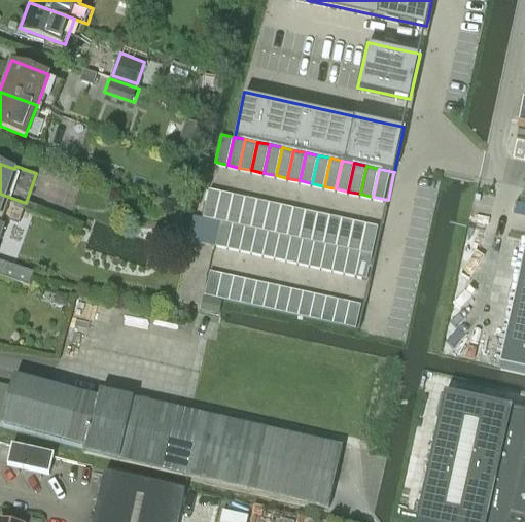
[(209,186),(203,215),(215,217),(221,189),(209,186)]
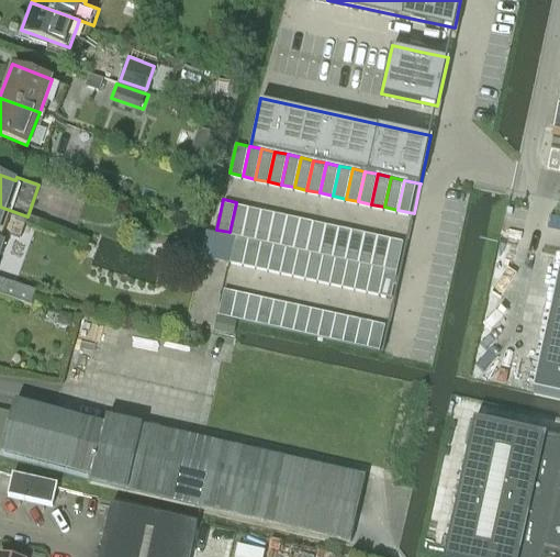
[(236,202),(230,232),(235,233),(243,235),(249,205),(236,202)]
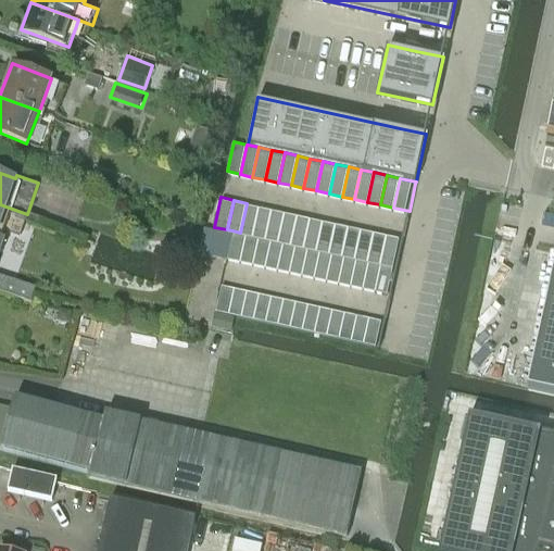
[(247,203),(240,233),(247,234),(253,235),(260,205),(247,203)]
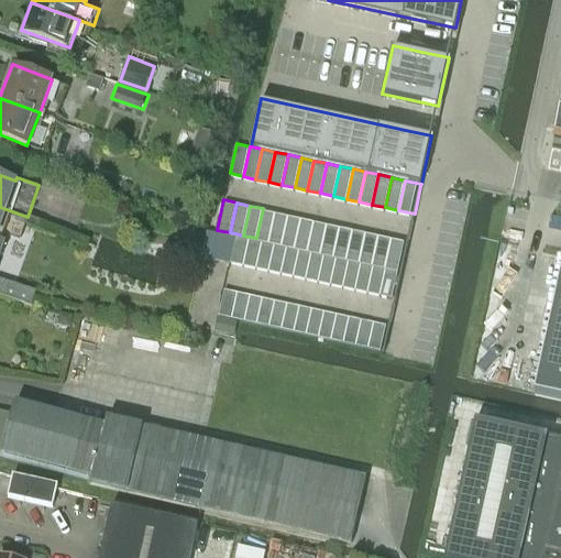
[(28,217),(0,207),(0,251),(4,239),(1,238),(4,231),(21,237),(28,217)]
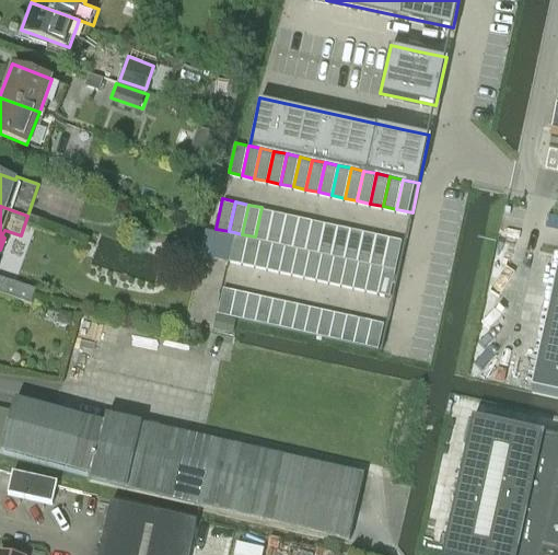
[(262,207),(255,236),(262,239),(267,240),(274,210),(262,207)]
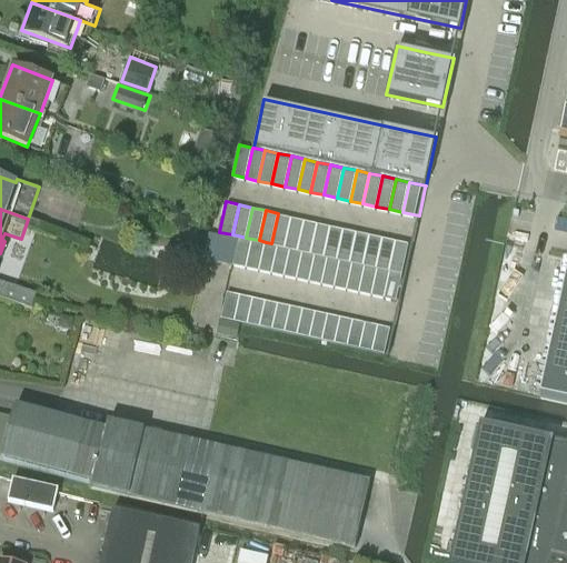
[(278,213),(271,243),(278,244),(285,247),(291,215),(278,213)]
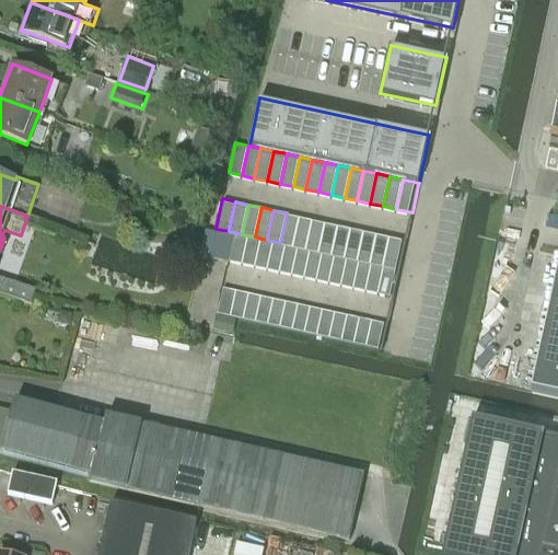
[(287,212),(280,243),(286,244),(293,245),(300,216),(287,212)]
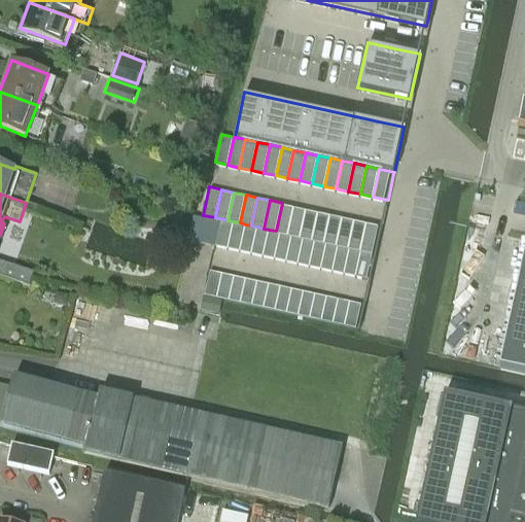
[(282,203),(276,231),(280,232),(288,234),(294,205),(282,203)]
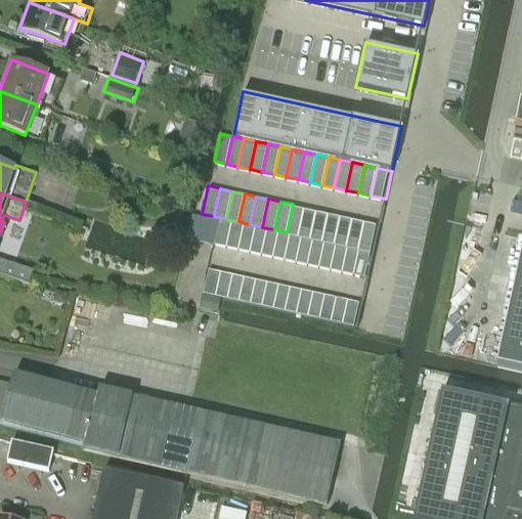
[(293,204),(287,232),(291,233),(298,234),(304,207),(293,204)]
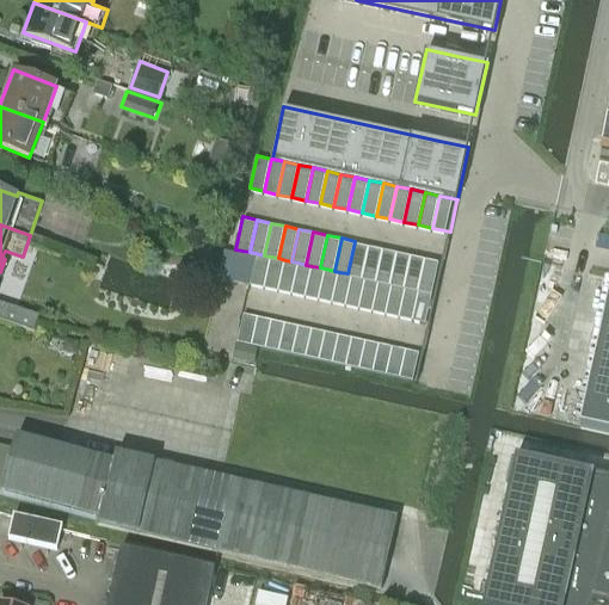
[(355,241),(348,273),(352,275),(362,277),(369,245),(355,241)]
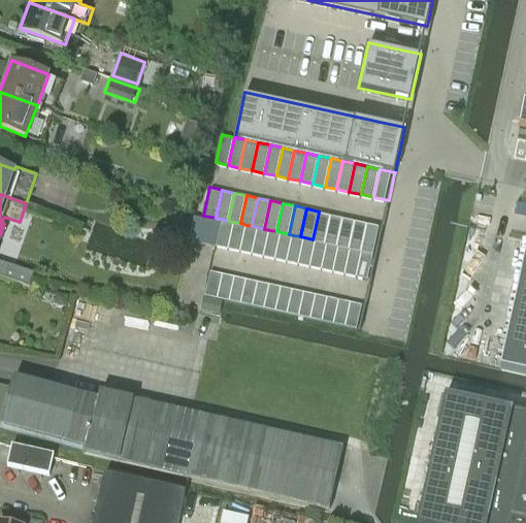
[(319,211),(313,239),(316,240),(325,242),(331,214),(319,211)]
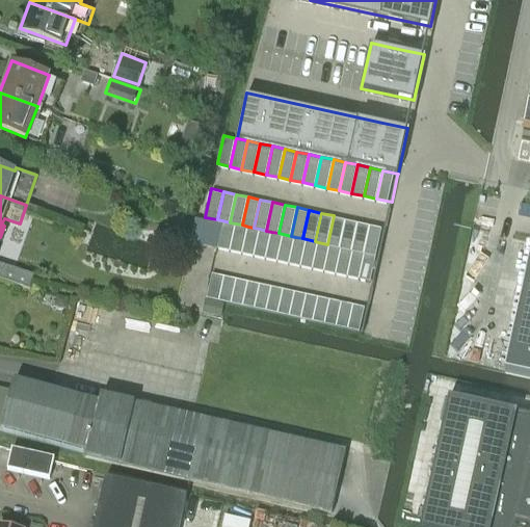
[(334,215),(327,244),(329,244),(340,246),(346,218),(334,215)]
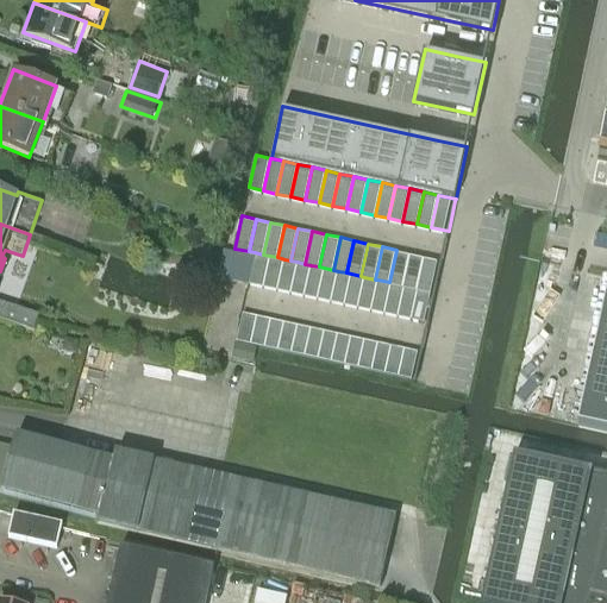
[(396,250),(389,282),(390,282),(404,286),(411,252),(396,250)]
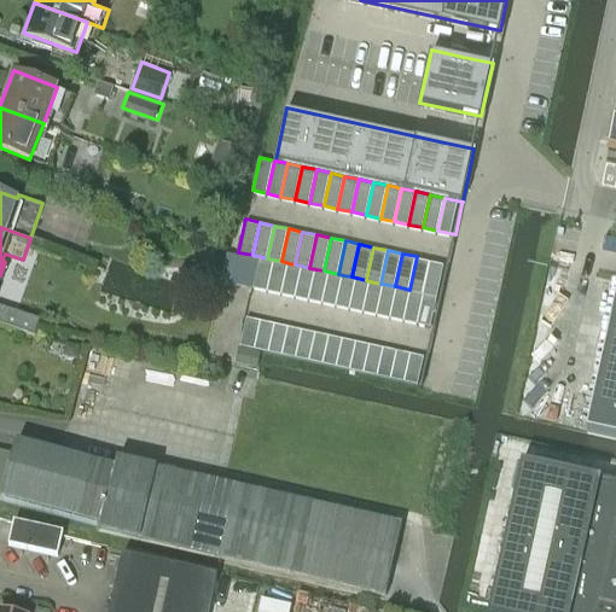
[(259,256),(253,285),(268,289),(274,260),(267,258),(259,256)]
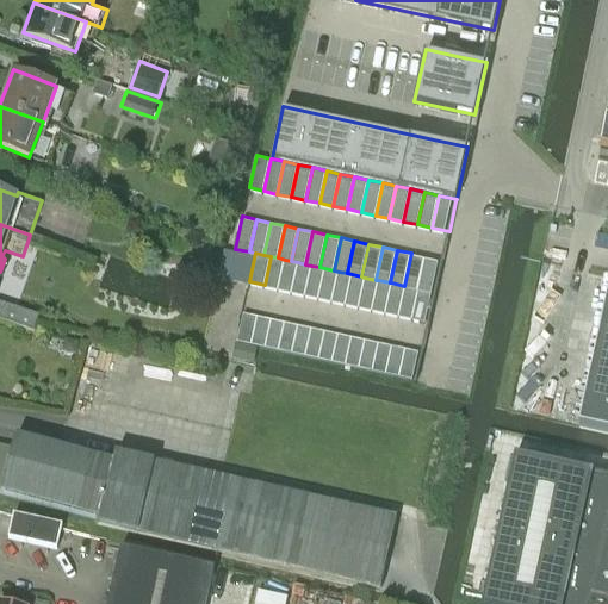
[(411,253),(404,286),(405,286),(417,288),(425,256),(411,253)]
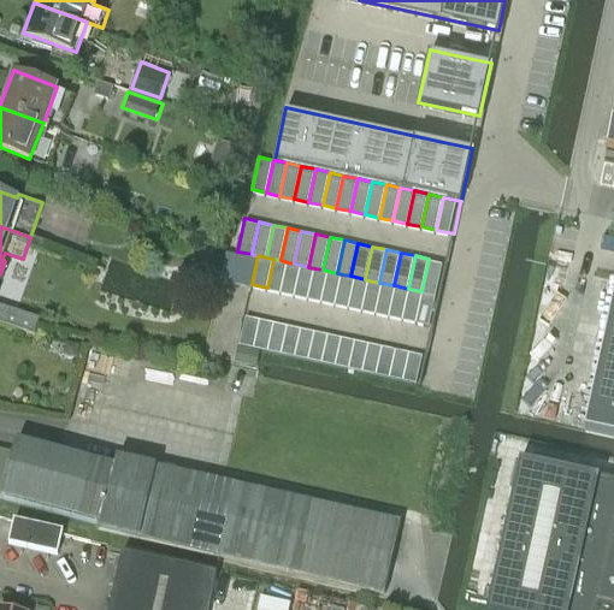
[(273,259),(267,288),(281,290),(288,262),(281,260),(273,259)]
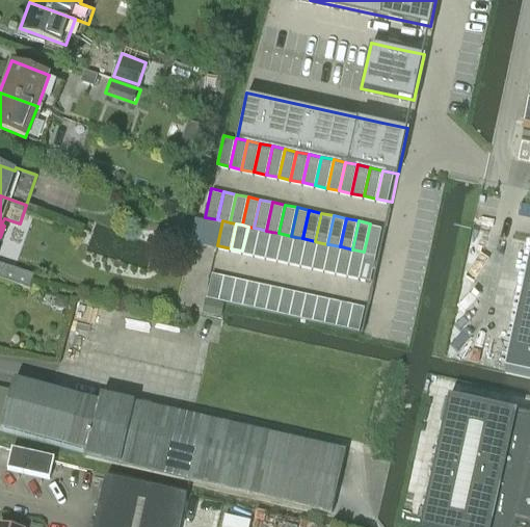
[(370,224),(364,252),(365,252),(380,256),(387,227),(370,224)]
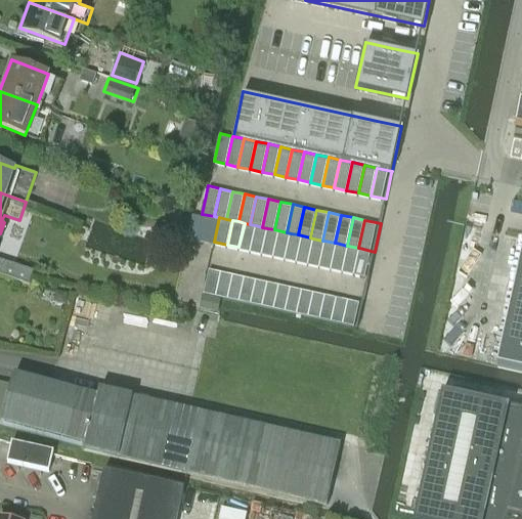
[(245,223),(238,247),(251,250),(256,225),(250,224),(245,223)]
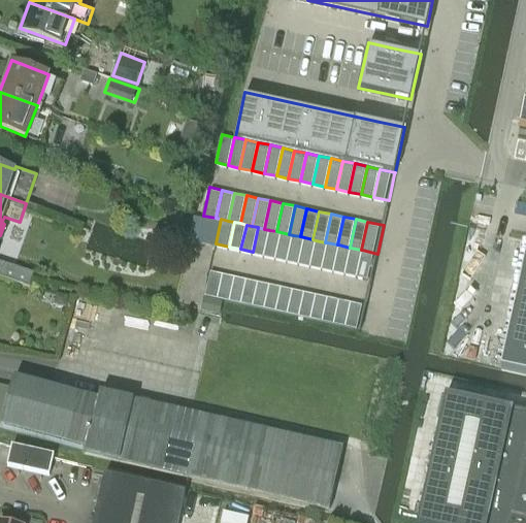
[(258,227),(253,252),(264,254),(269,230),(264,229),(258,227)]
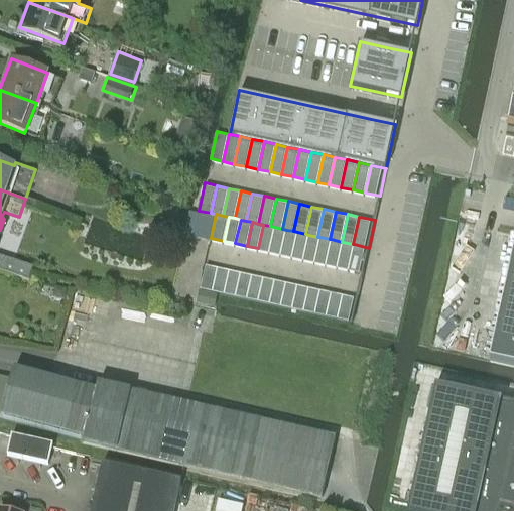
[(263,225),(258,248),(269,251),(274,227),(270,226),(263,225)]
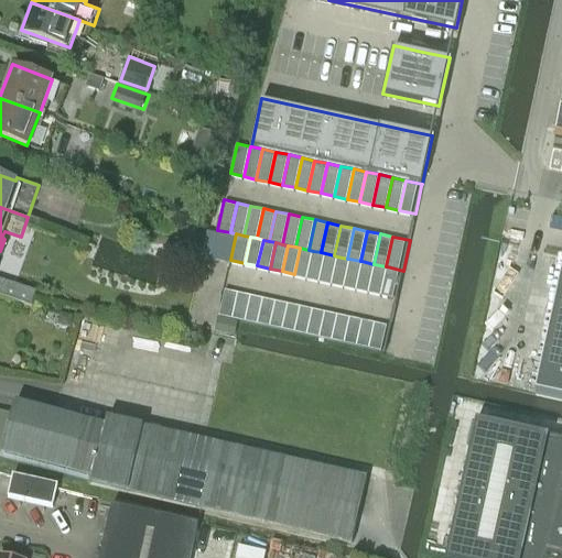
[(300,248),(294,274),(307,276),(313,251),(309,250),(300,248)]
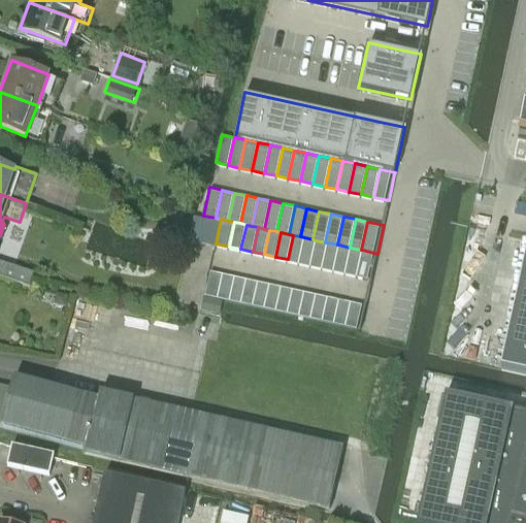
[(293,235),(288,259),(299,262),(304,237),(300,236),(293,235)]
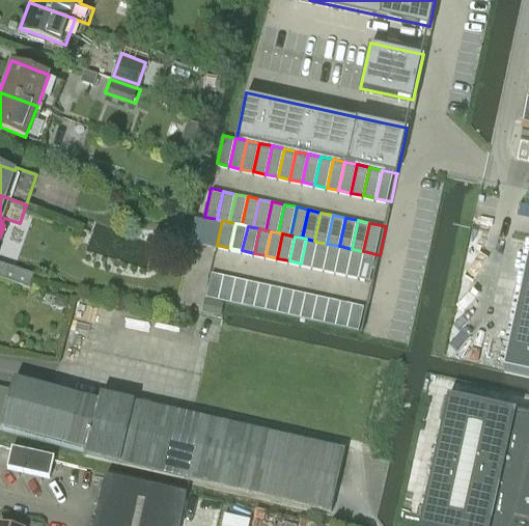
[(306,239),(301,264),(312,266),(317,242),(314,241),(306,239)]
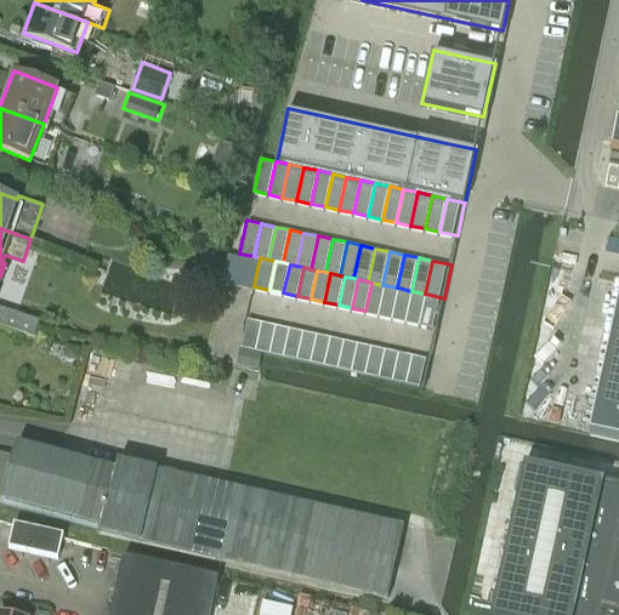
[(372,283),(365,311),(379,314),(385,285),(382,285),(372,283)]
